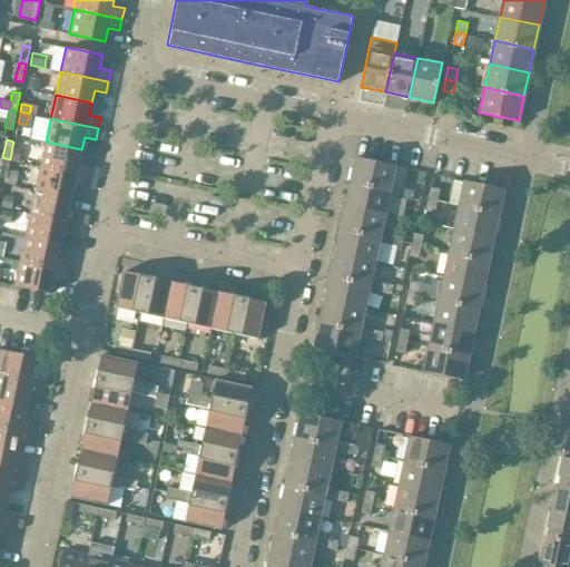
[(81,149),(46,142),(40,165),(88,176),(90,164),(79,162),(81,149)]
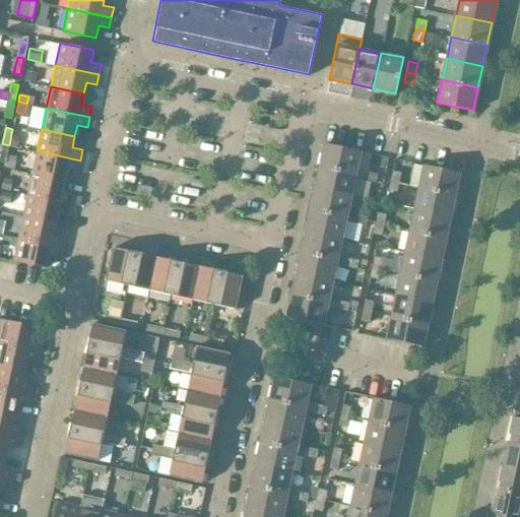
[(19,135),(11,133),(9,145),(17,146),(19,135)]
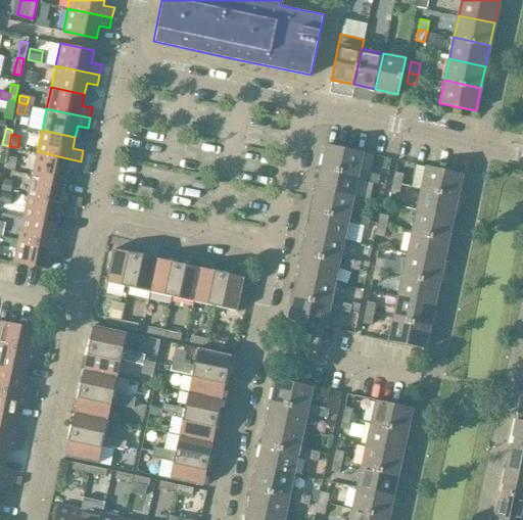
[(363,151),(327,143),(322,166),(358,174),(357,178),(367,181),(369,172),(359,170),(363,151)]
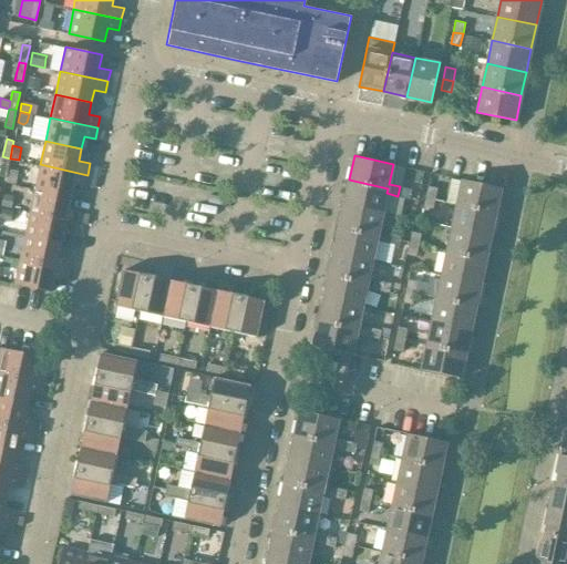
[(8,168),(10,159),(2,156),(0,167),(0,174),(6,176),(8,168)]
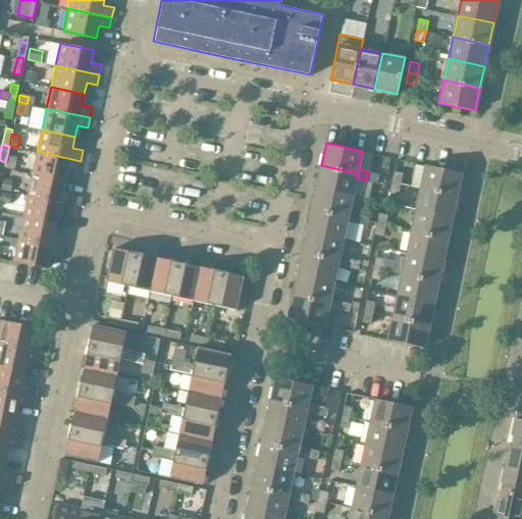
[(81,161),(37,151),(33,173),(65,180),(68,169),(79,171),(81,161)]
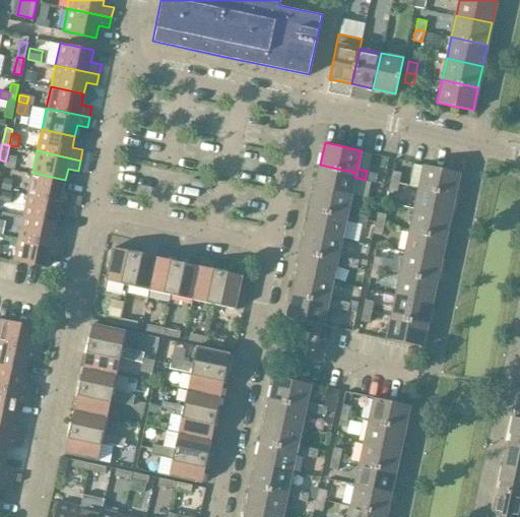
[(17,156),(7,154),(5,162),(4,167),(14,169),(17,156)]
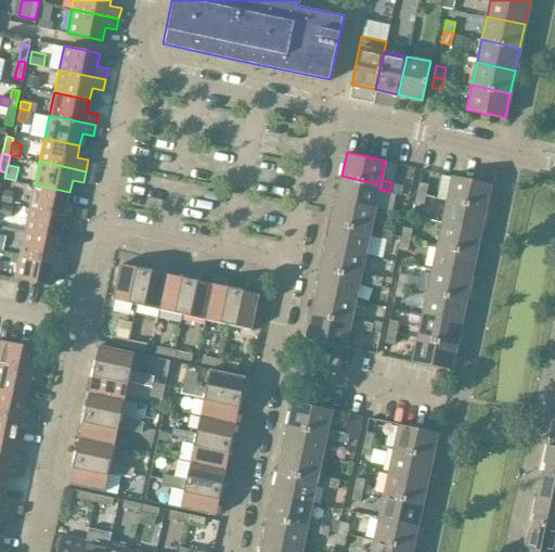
[(442,171),(438,194),(447,196),(450,174),(442,171)]
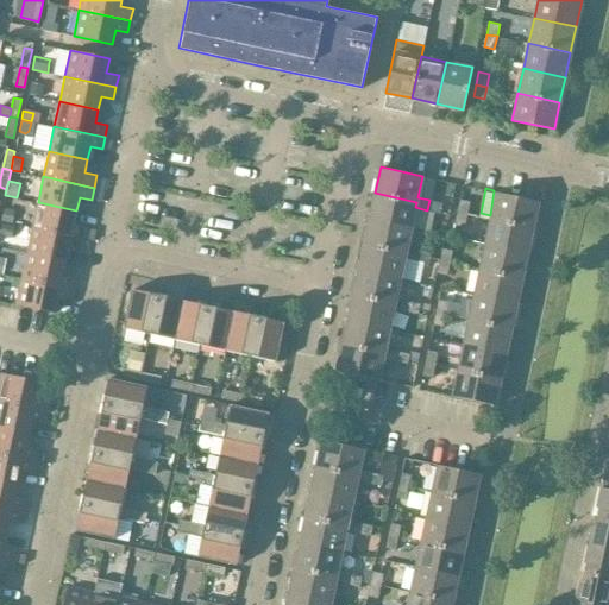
[(539,201),(496,191),(491,219),(533,227),(539,201)]
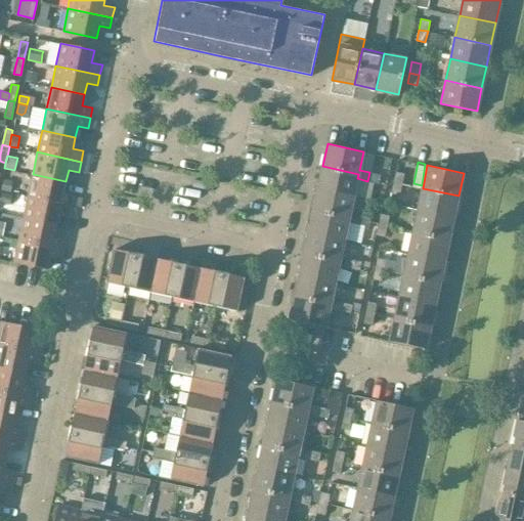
[(358,174),(322,166),(317,187),(354,196),(357,178),(358,174)]
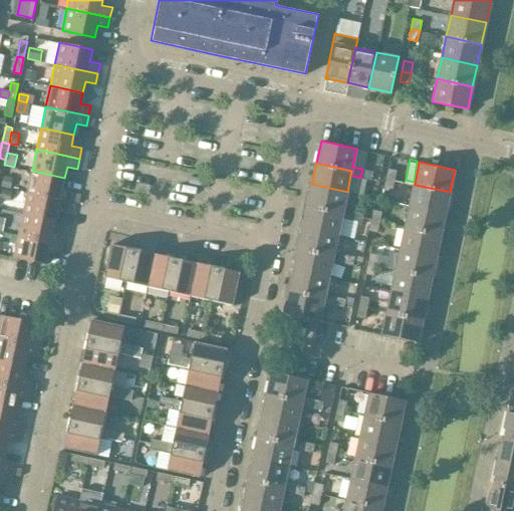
[(397,170),(388,168),(386,178),(395,180),(397,170)]
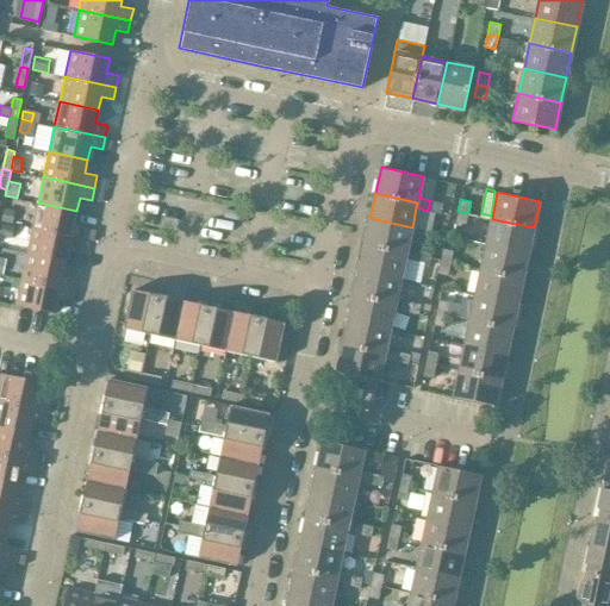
[(442,202),(430,200),(428,211),(440,213),(442,202)]
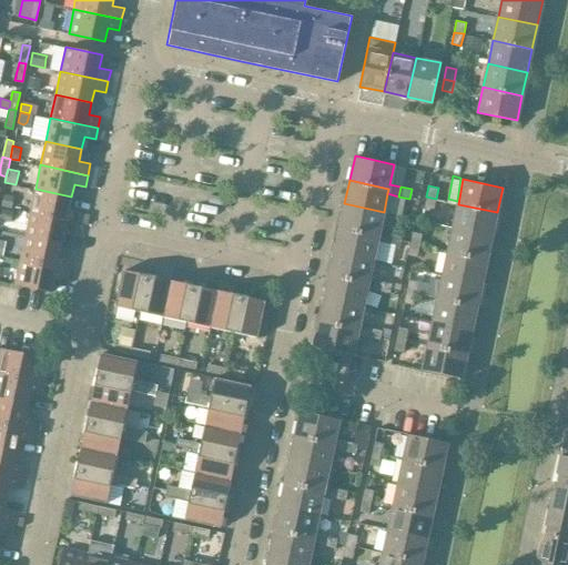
[(71,197),(36,189),(30,212),(78,222),(80,211),(69,209),(71,197)]
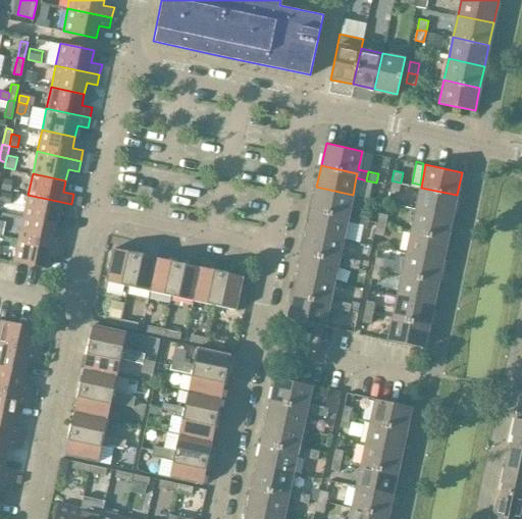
[(3,179),(1,189),(10,191),(11,182),(3,179)]
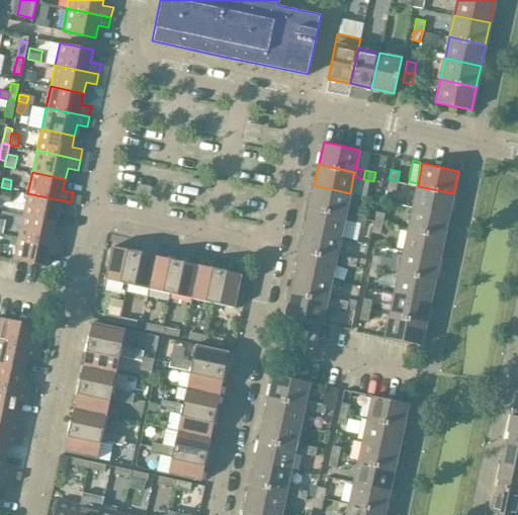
[(398,181),(389,179),(386,190),(395,191),(398,181)]
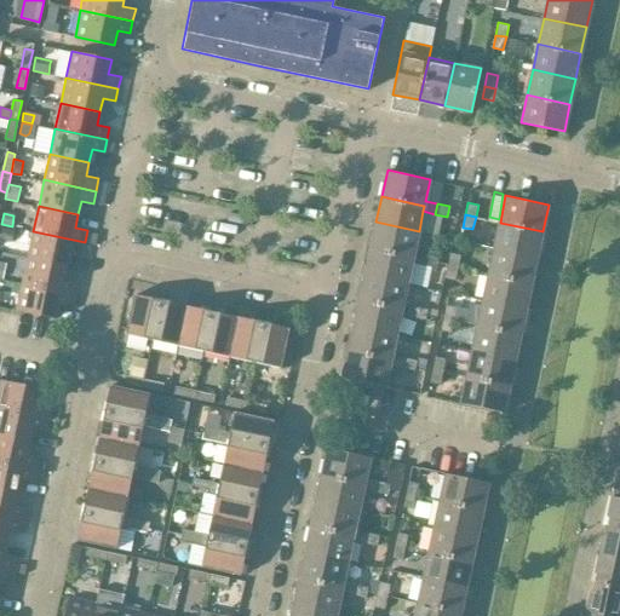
[(419,231),(375,222),(371,248),(413,257),(412,262),(424,264),(426,254),(414,252),(419,231)]
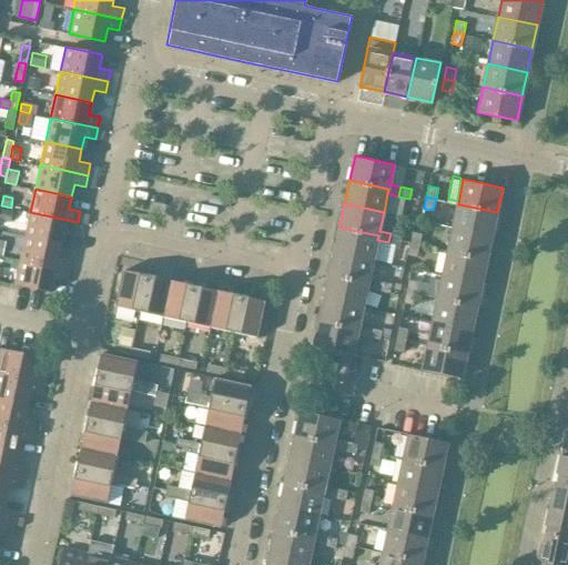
[(497,212),(458,204),(453,228),(492,235),(497,212)]
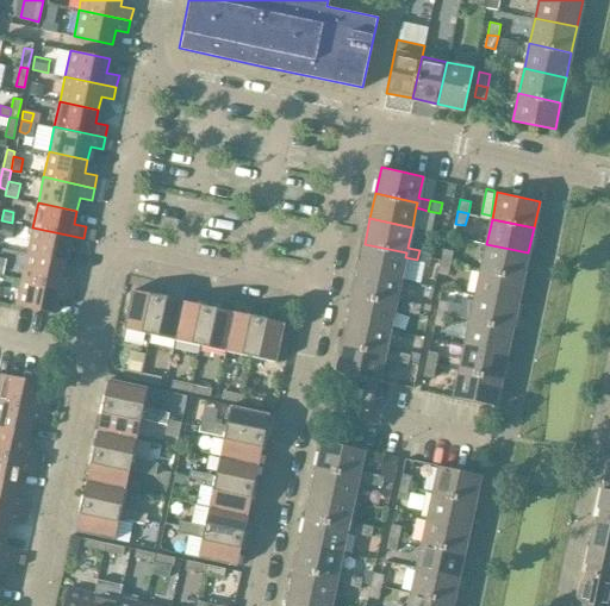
[(14,225),(1,223),(0,225),(0,235),(12,238),(14,225)]
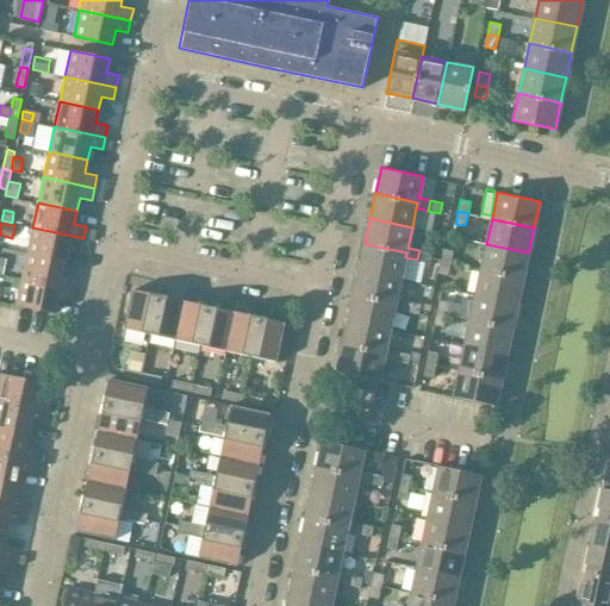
[(83,238),(32,227),(27,252),(66,261),(68,248),(81,250),(83,238)]
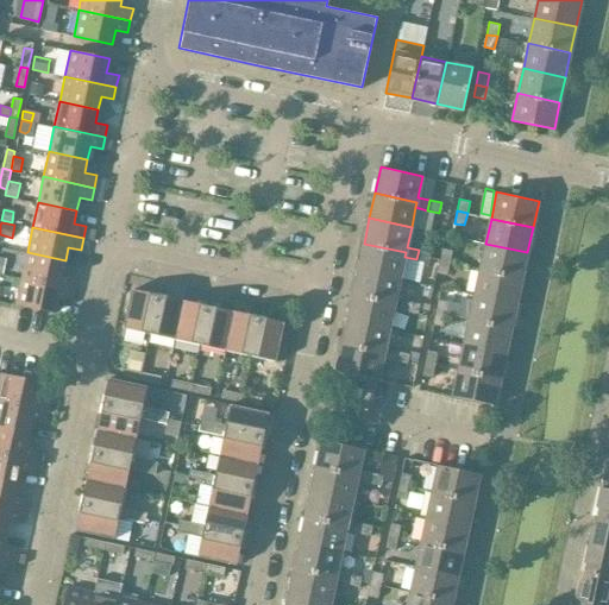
[(406,252),(364,244),(358,269),(400,277),(405,257),(406,252)]
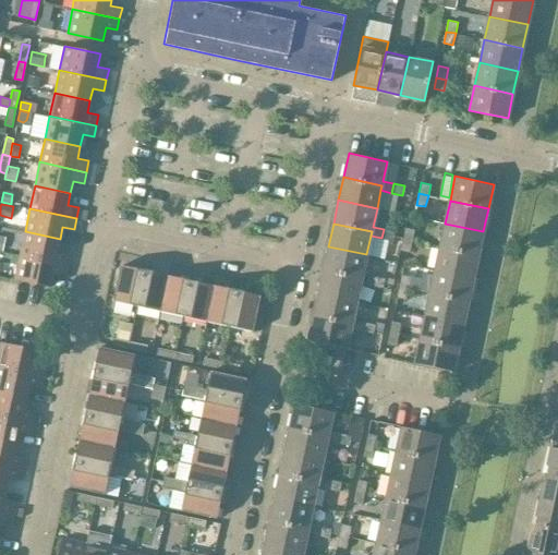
[(483,231),(445,224),(439,246),(478,254),(483,231)]
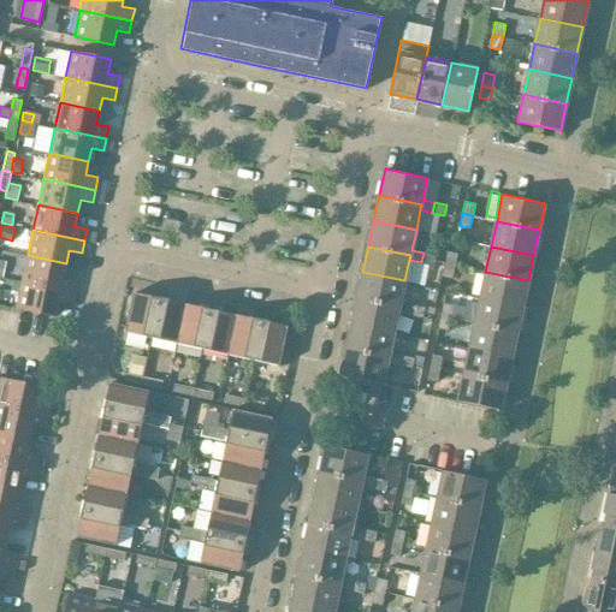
[(457,253),(448,250),(444,262),(455,265),(457,253)]
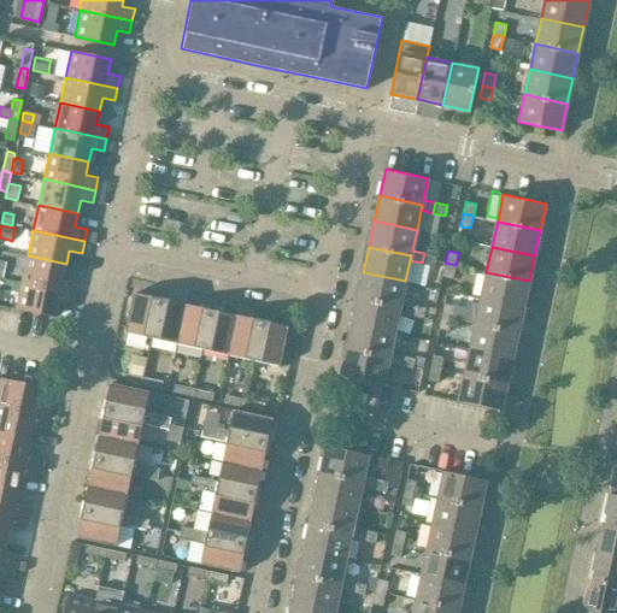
[(436,255),(424,253),(422,263),(434,266),(436,255)]
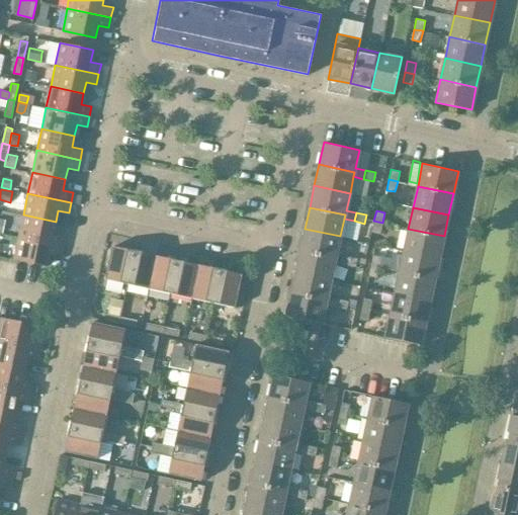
[(56,222),(23,215),(18,236),(62,245),(64,235),(54,233),(56,222)]
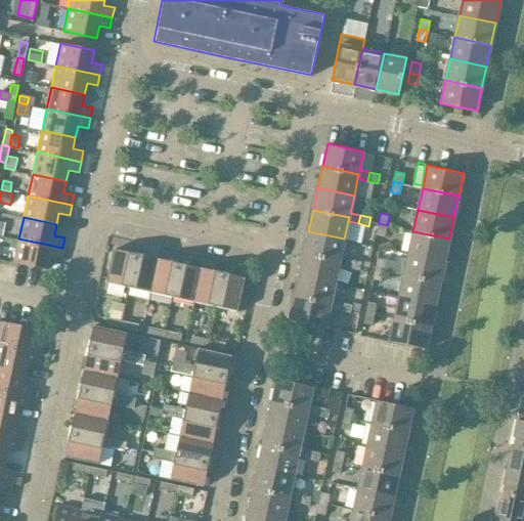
[(387,225),(378,223),(376,234),(385,235),(387,225)]
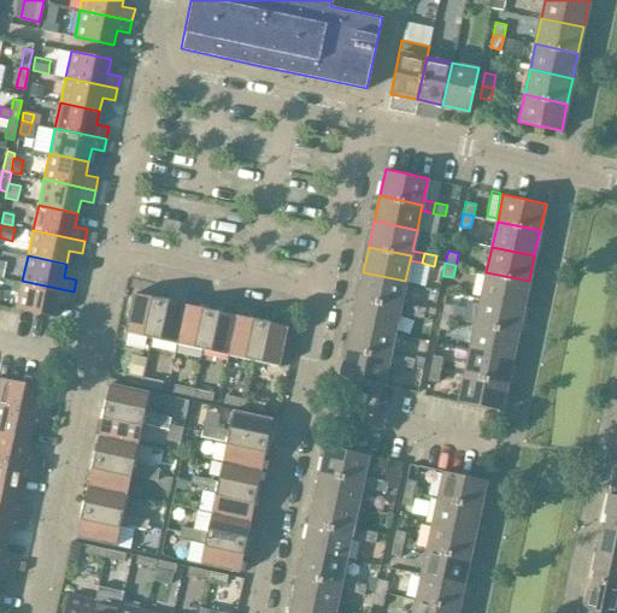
[(405,281),(363,272),(358,298),(400,306),(399,312),(411,314),(413,304),(401,301),(405,281)]
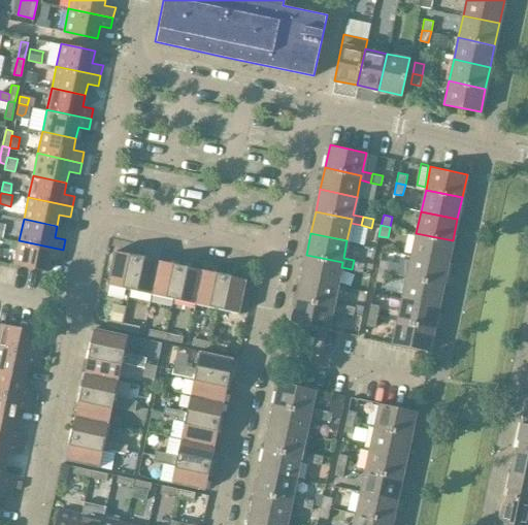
[(453,240),(416,233),(411,255),(448,262),(453,240)]
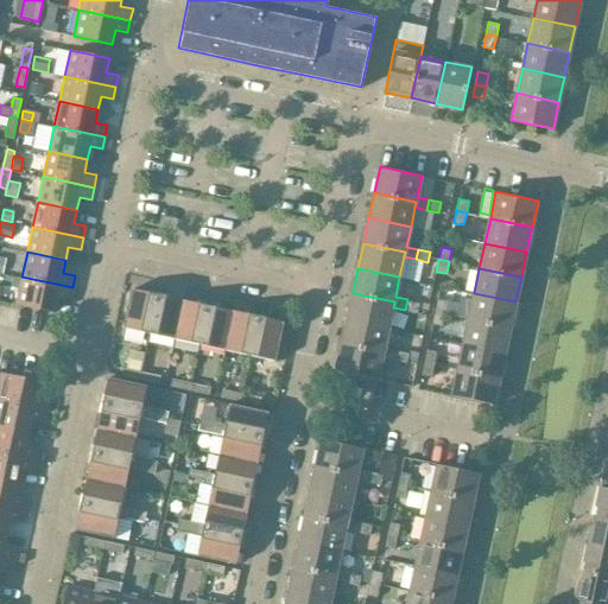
[(73,287),(21,277),(16,303),(55,311),(57,297),(70,299),(73,287)]
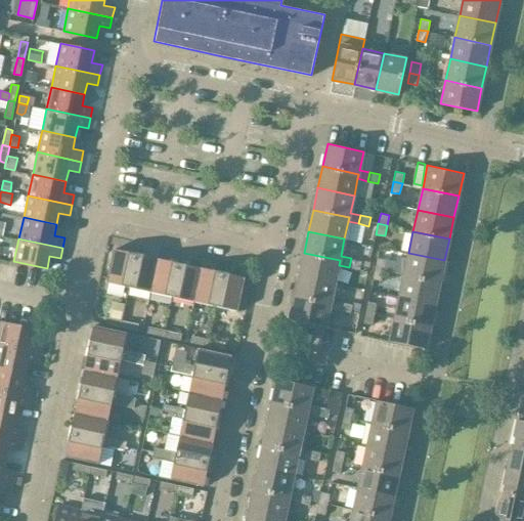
[(136,253),(114,249),(106,281),(129,287),(136,253)]
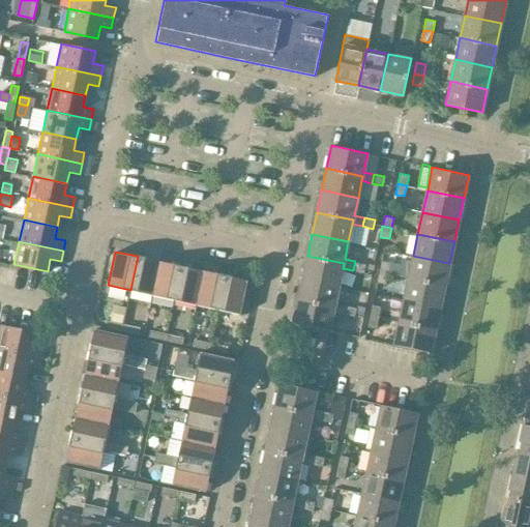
[(159,261),(138,256),(130,290),(152,294),(159,261)]
